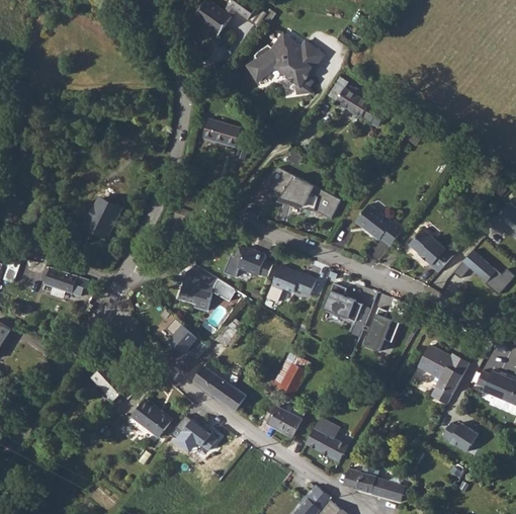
[(230,16),(222,10),(206,0),(204,0),(193,17),(218,34),(230,16)]
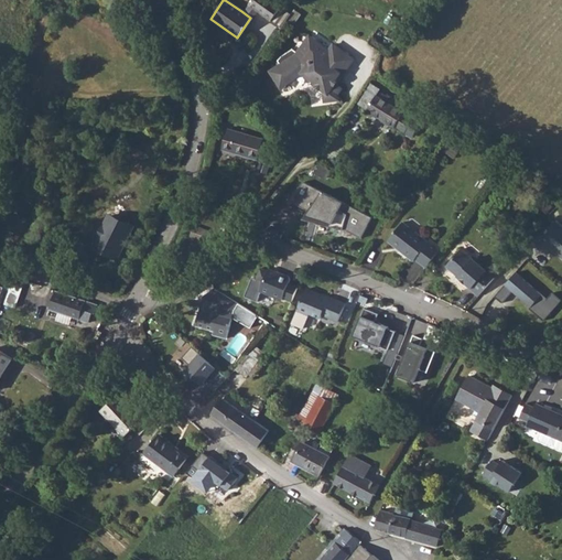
[(267,0),(249,0),(246,4),(255,11),(278,27),(287,14),(267,0)]
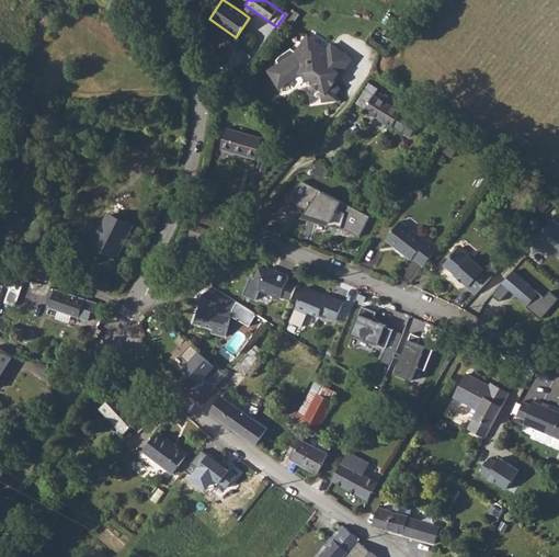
[(349,58),(328,44),(323,49),(315,43),(311,47),(301,40),(292,53),(287,48),(276,56),(272,60),(275,65),(265,71),(276,88),(297,72),(309,81),(308,83),(318,90),(320,101),(334,99),(333,93),(337,88),(330,82),(332,80),(330,79),(335,70),(339,72),(349,58)]
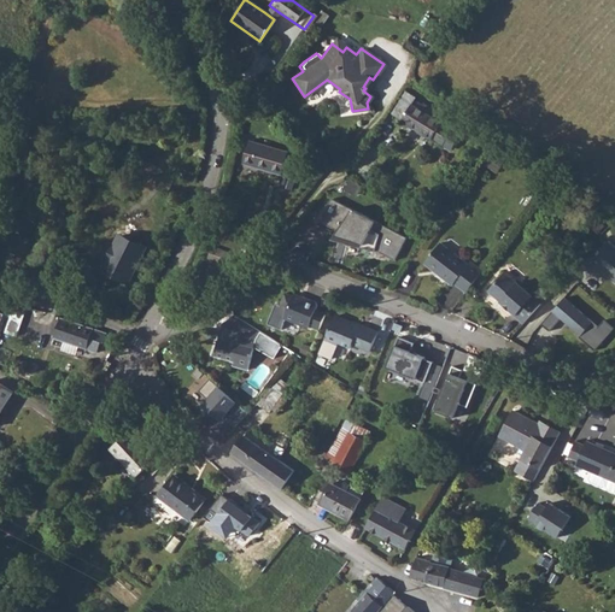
[(404,103),(394,117),(426,136),(429,131),(435,136),(441,128),(434,123),(435,121),(427,116),(404,103)]
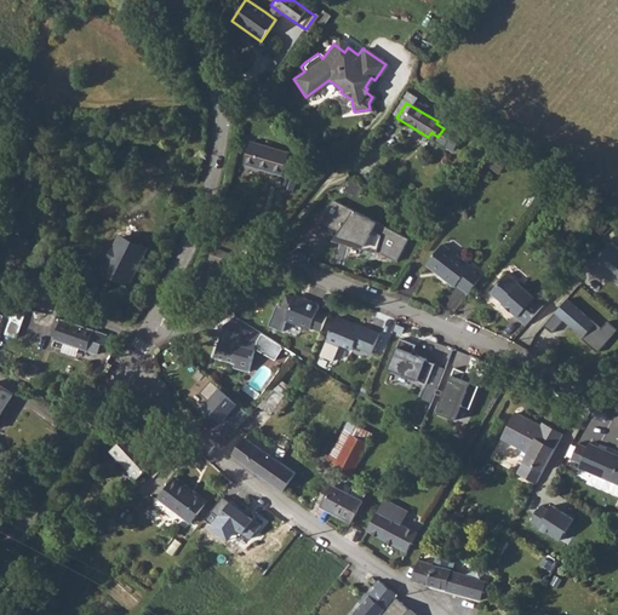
[(247,149),(242,177),(282,185),(284,184),(293,185),(301,156),(289,153),(287,159),(247,149)]
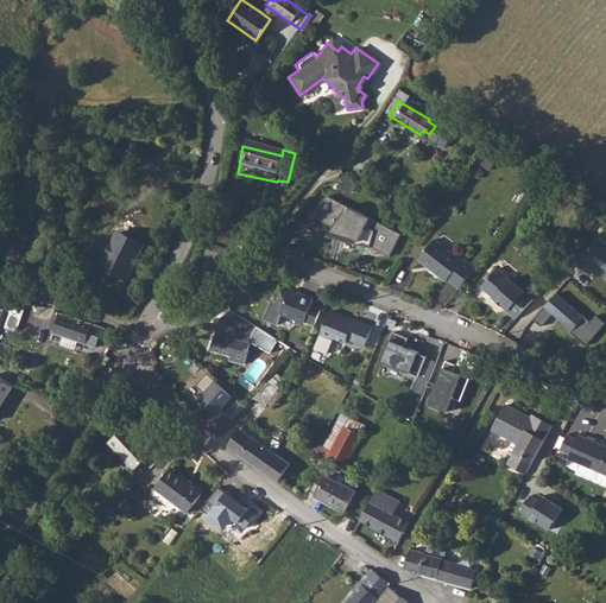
[(398,236),(327,196),(310,216),(330,227),(326,235),(347,242),(351,236),(367,246),(367,248),(386,259),(398,236)]
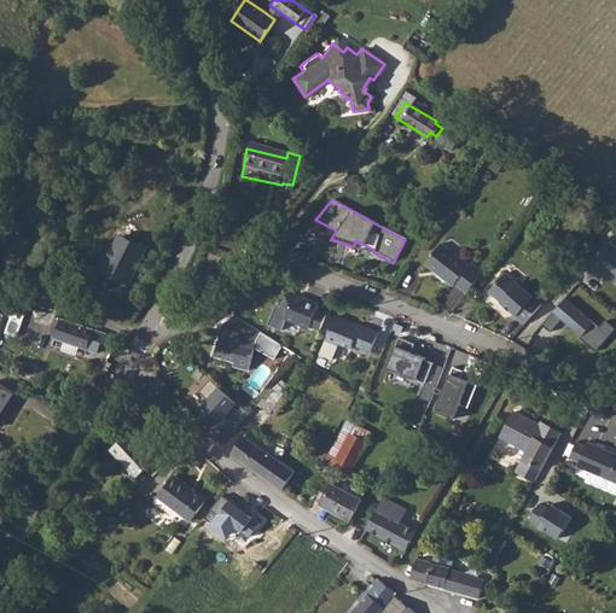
[(146,255),(125,243),(110,273),(132,284),(146,255)]
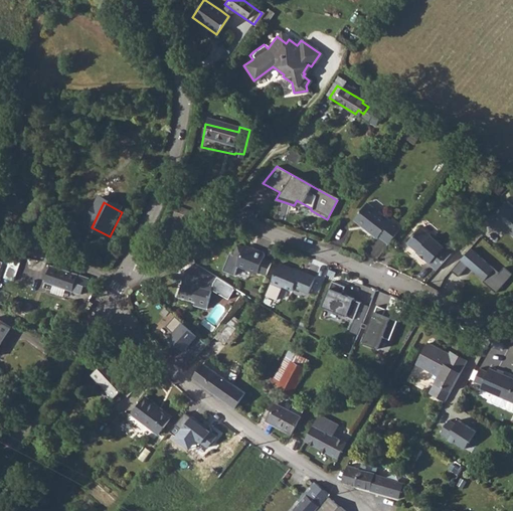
[(388,220),(363,203),(351,222),(375,239),(376,237),(388,245),(401,226),(390,218),(388,220)]
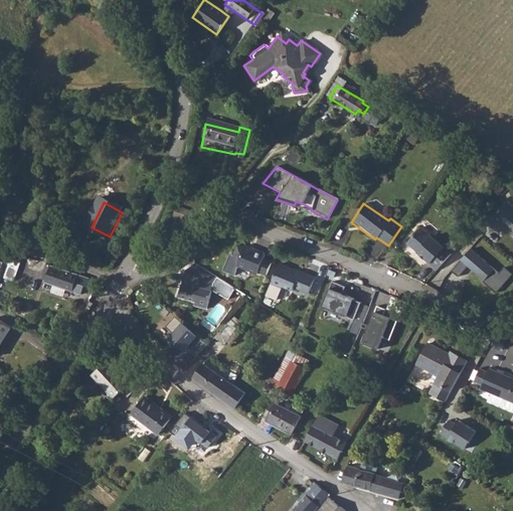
[(502,230),(512,237),(512,212),(503,205),(490,224),(500,232),(502,230)]
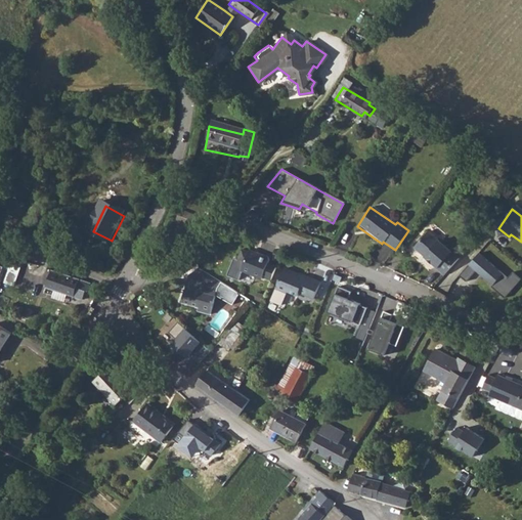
[(168,216),(166,228),(185,231),(187,218),(168,216)]
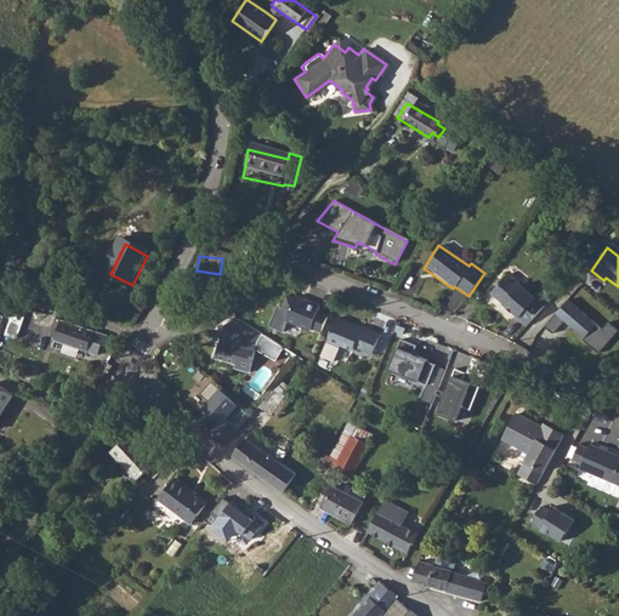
[(547,308),(504,273),(488,294),(516,317),(516,319),(529,331),(547,308)]
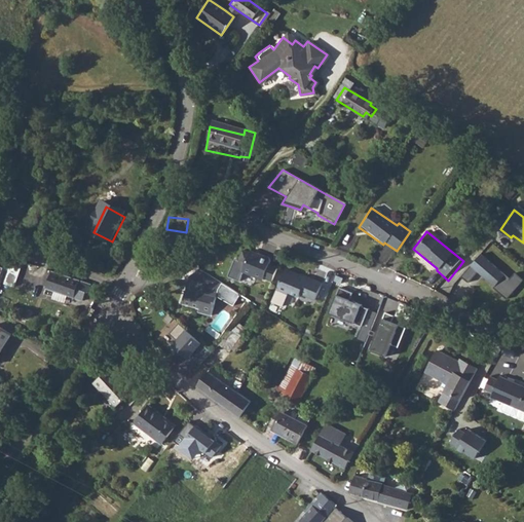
[(260,277),(274,284),(279,268),(265,262),(267,257),(246,250),(240,263),(238,262),(232,278),(245,284),(248,275),(259,280),(260,277)]
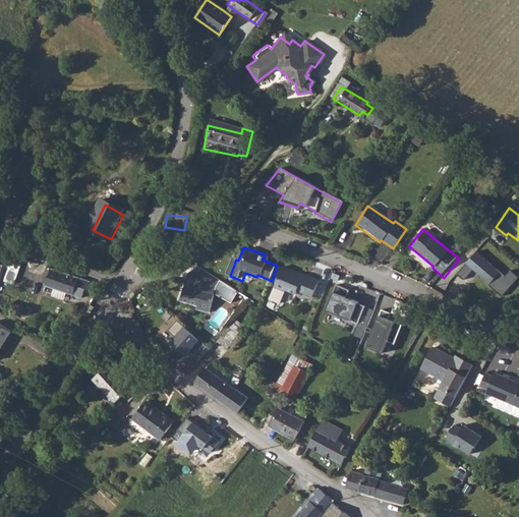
[(479,253),(459,277),(466,283),(476,273),(504,300),(518,283),(518,279),(513,275),(503,276),(479,253)]
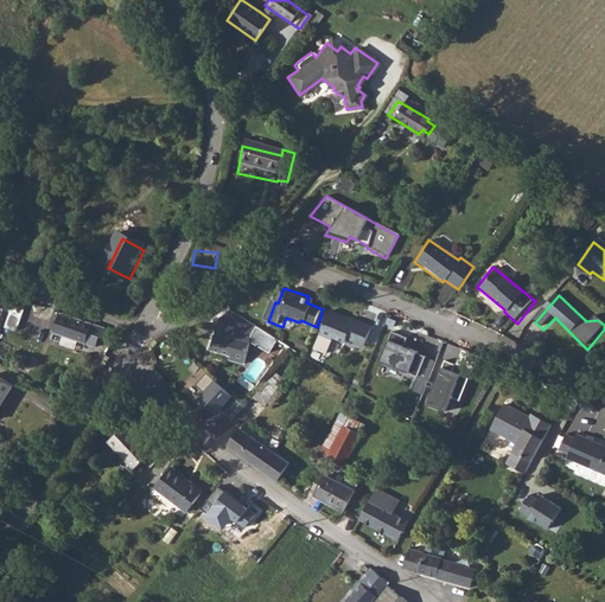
[(221,321),(211,353),(231,359),(230,363),(243,366),(250,346),(273,354),(281,341),(234,311),(222,318),(221,321)]
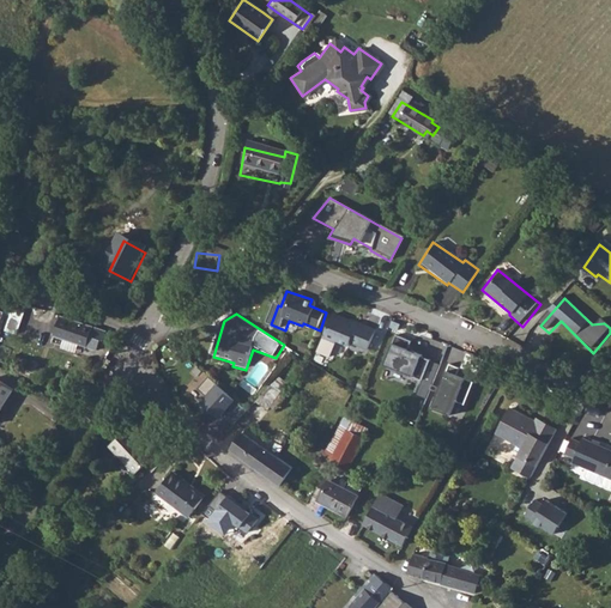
[(380,336),(336,317),(327,341),(373,358),(380,336)]
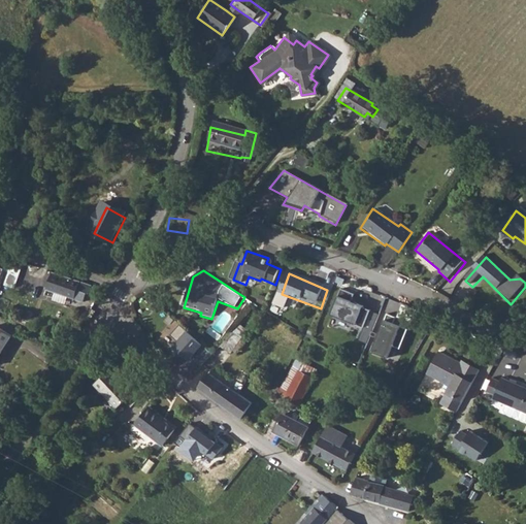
[(65,281),(57,277),(51,293),(59,297),(65,281)]
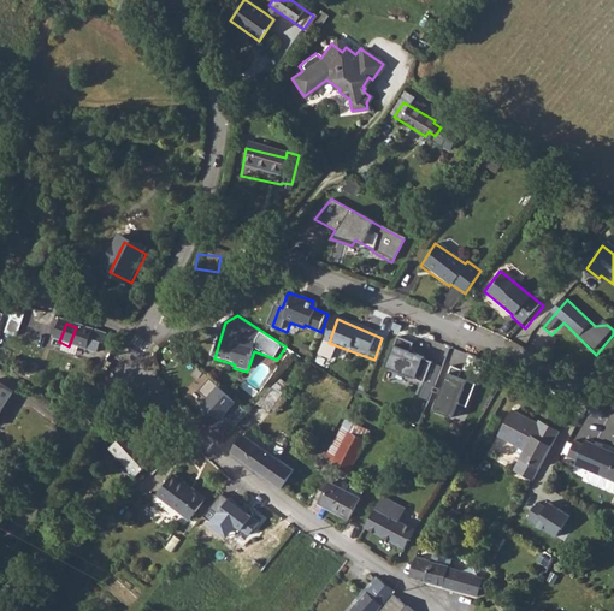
[(89,355),(92,354),(98,336),(76,327),(69,346),(89,355)]
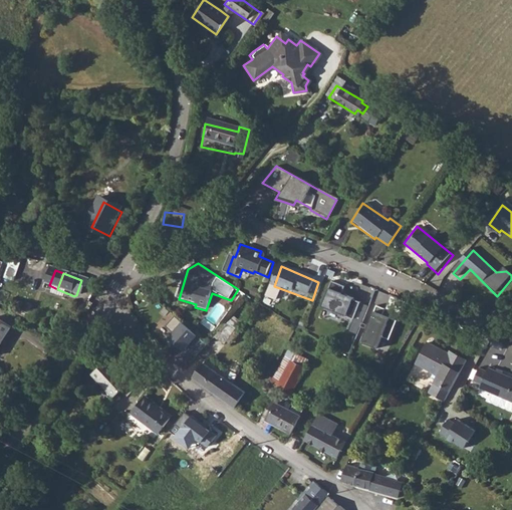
[(91,290),(93,284),(81,280),(76,295),(84,299),(88,289),(91,290)]
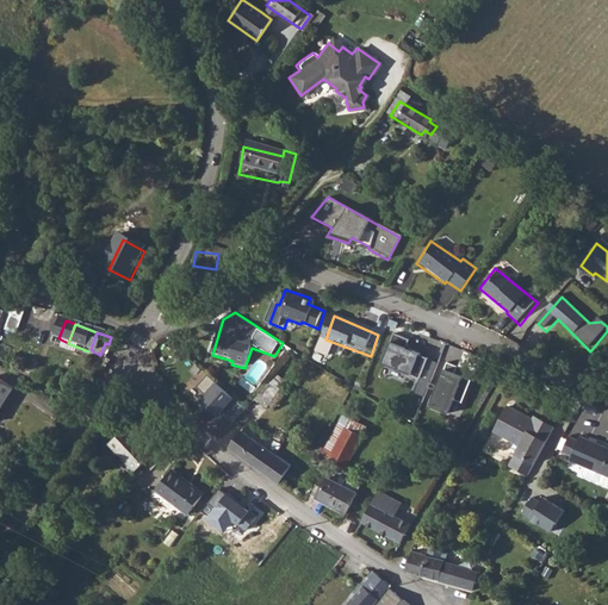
[(395,348),(386,369),(422,385),(432,365),(395,348)]
